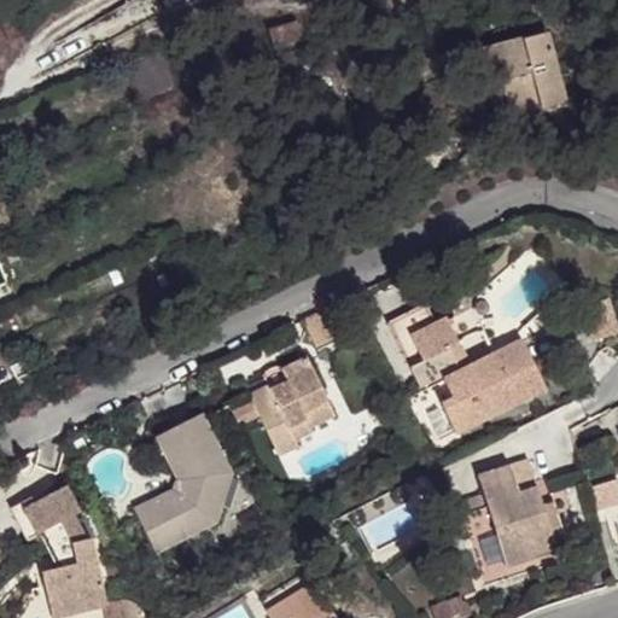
[(296,23),(267,30),(272,48),(301,40),(296,23)]
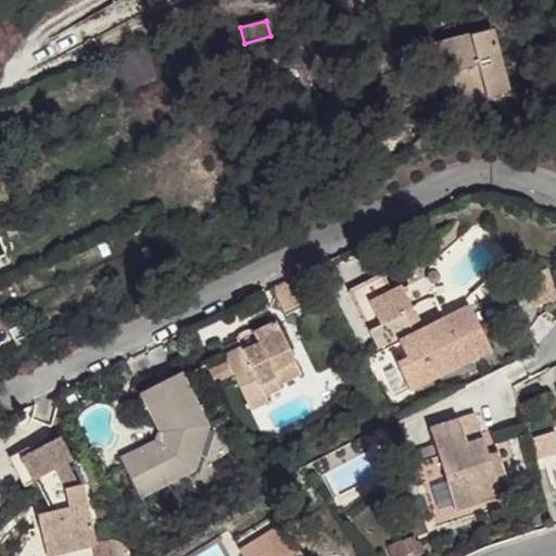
[(450,75),(453,86),(458,104),(508,90),(492,30),(468,37),(470,43),(439,52),(445,76),(450,75)]
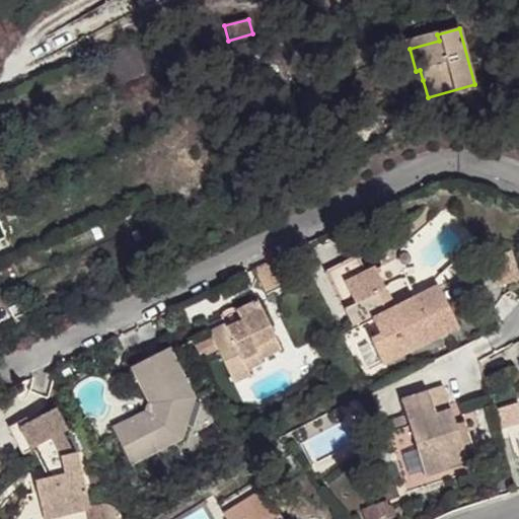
[(400,44),(412,83),(423,80),(420,70),(416,71),(410,49),(439,41),(437,34),(400,44)]
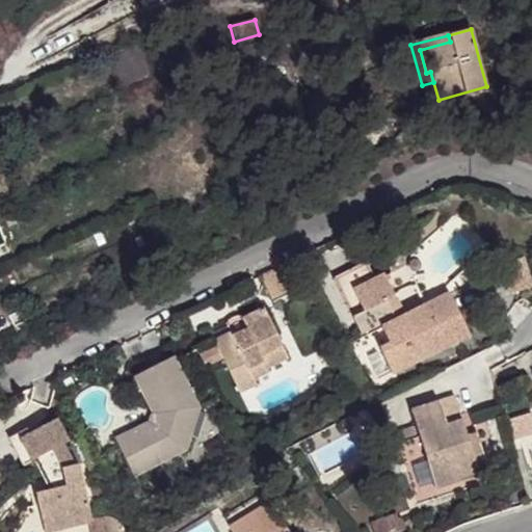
[(136,45),(106,60),(122,88),(157,70),(136,45)]
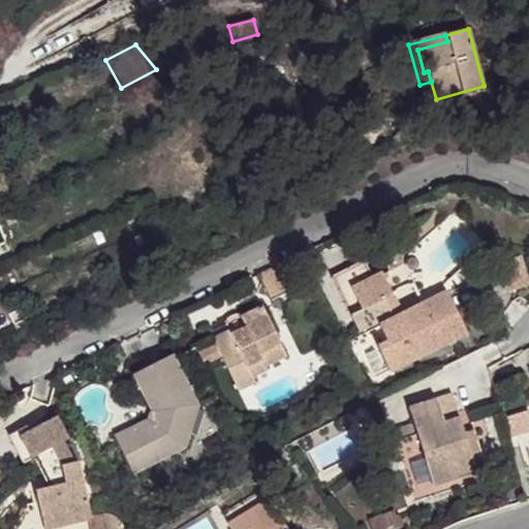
[(16,220),(12,213),(3,217),(6,224),(16,220)]
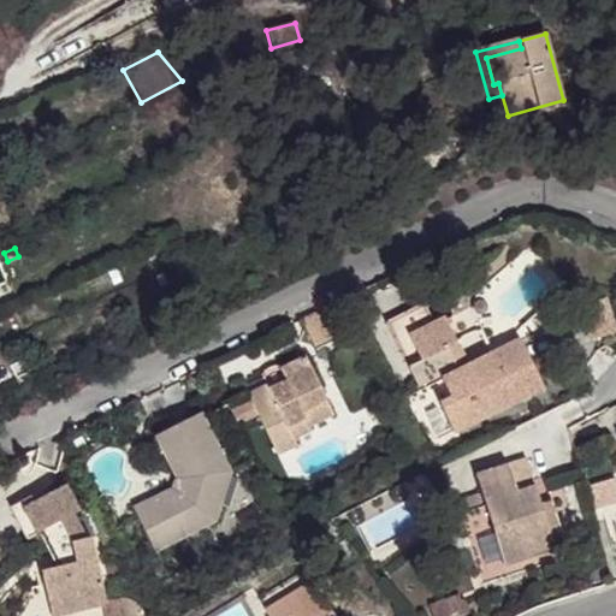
[(454,347),(458,344),(446,318),(436,324),(426,302),(386,321),(421,390),(443,379),(451,398),(440,404),(454,431),(544,388),(520,339),(491,355),(502,375),(480,386),(474,375),(468,378),(454,347)]
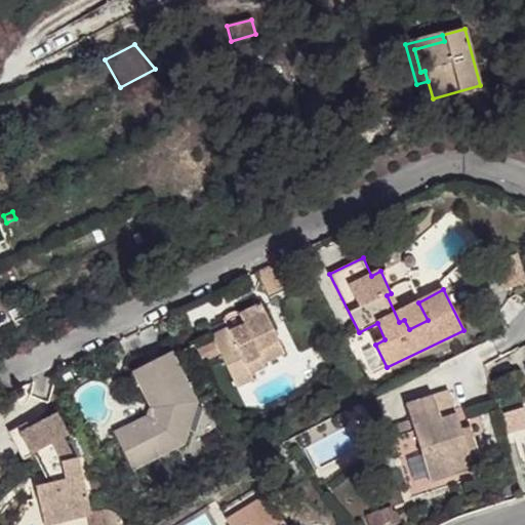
[(277,263),(257,273),(270,297),(289,287),(277,263)]
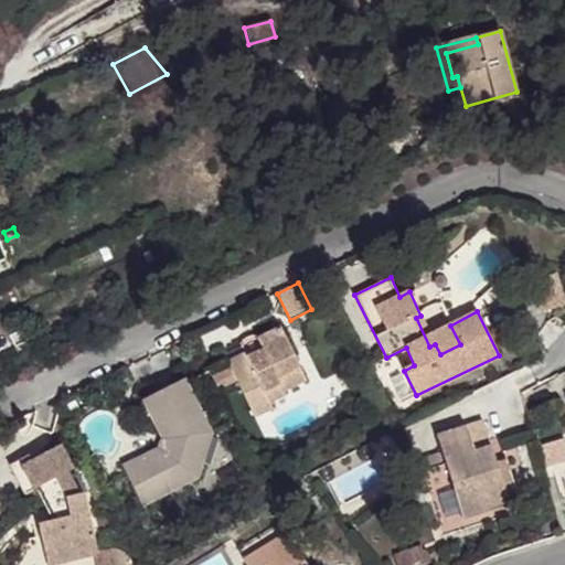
[(430,336),(420,316),(416,318),(429,347),(435,344),(440,354),(460,344),(450,326),(430,336)]
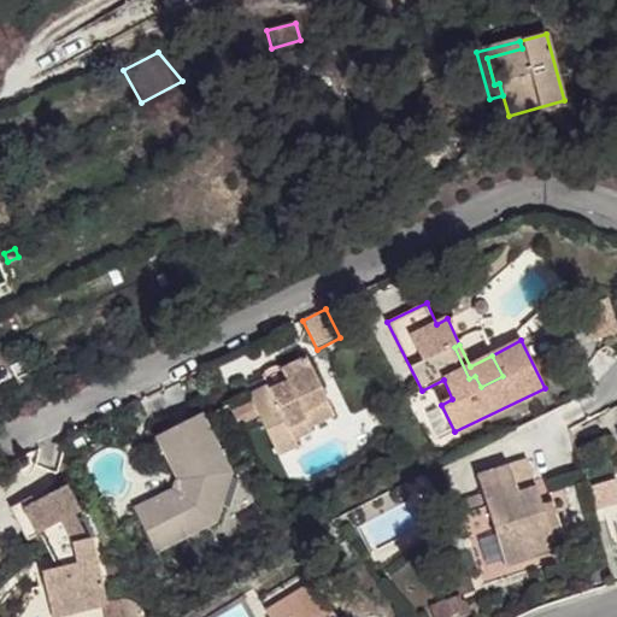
[(23,354),(0,364),(0,387),(31,374),(23,354)]
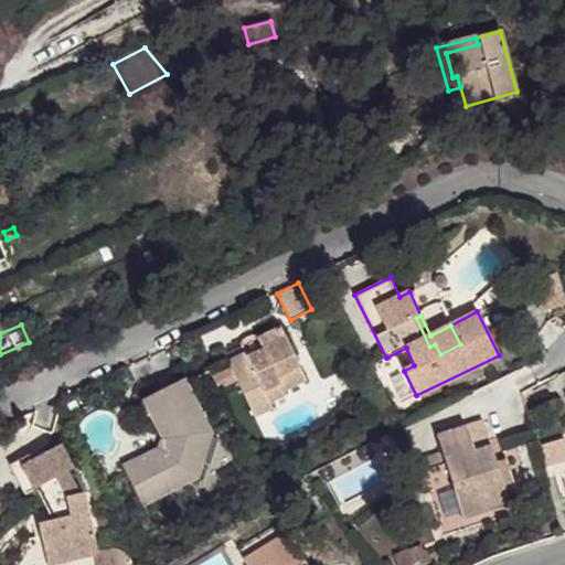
[(230,366),(210,376),(217,391),(236,381),(244,396),(238,400),(243,409),(249,406),(255,418),(274,408),(268,400),(307,380),(280,328),(224,355),(230,366)]
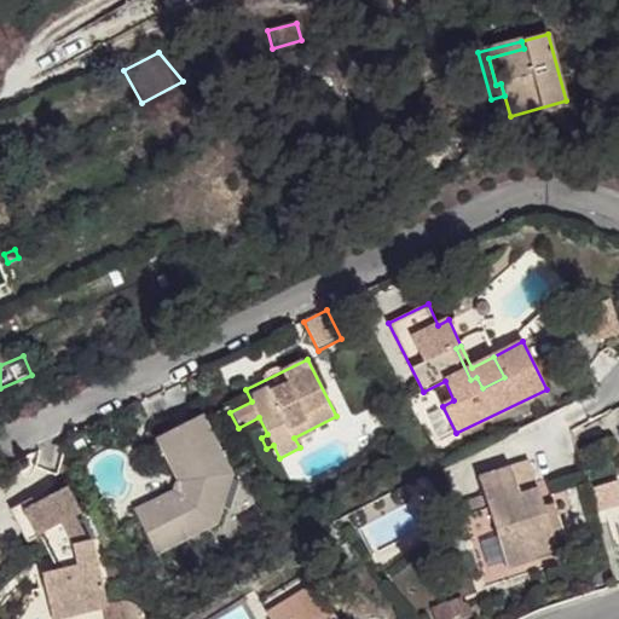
[(177,481),(189,480),(181,497),(138,519),(156,554),(217,522),(232,474),(202,415),(155,438),(177,481)]
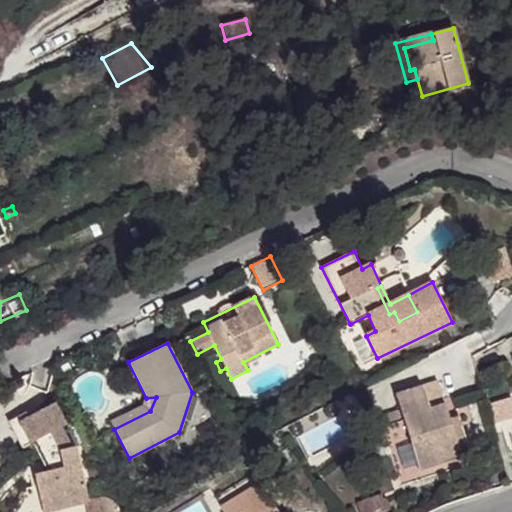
[(400,409),(379,416),(383,428),(404,421),(419,470),(471,454),(459,417),(449,420),(437,381),(395,394),(400,409)]
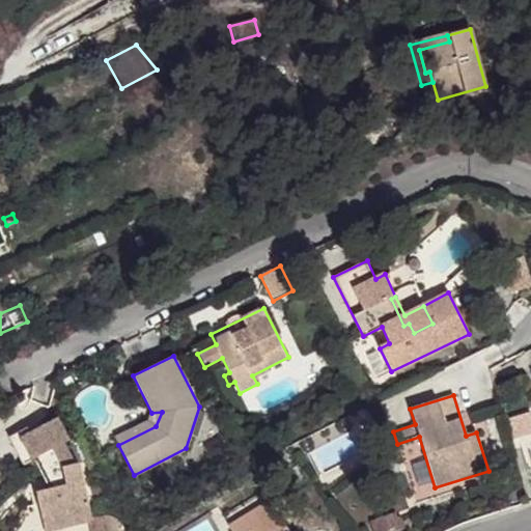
[(162,412),(151,413),(147,421),(115,438),(118,445),(156,426),(162,412)]
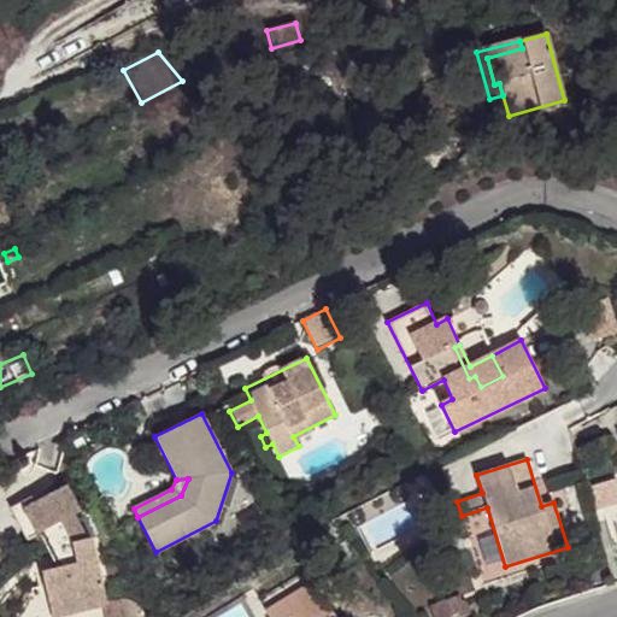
[(66,486),(24,509),(36,534),(40,532),(59,568),(41,573),(46,594),(56,592),(62,616),(107,605),(90,539),(87,540),(74,515),(80,511),(66,486)]
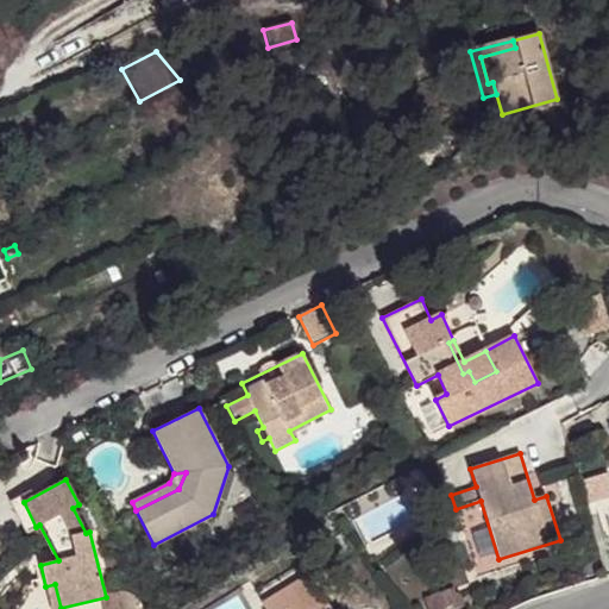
[(36,527),(24,502),(33,497),(31,491),(11,502),(26,532),(36,527)]
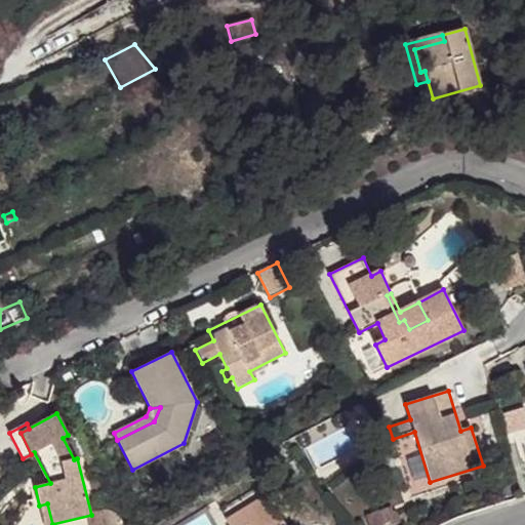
[(285,524),(267,494),(226,520),(229,524),(285,524)]
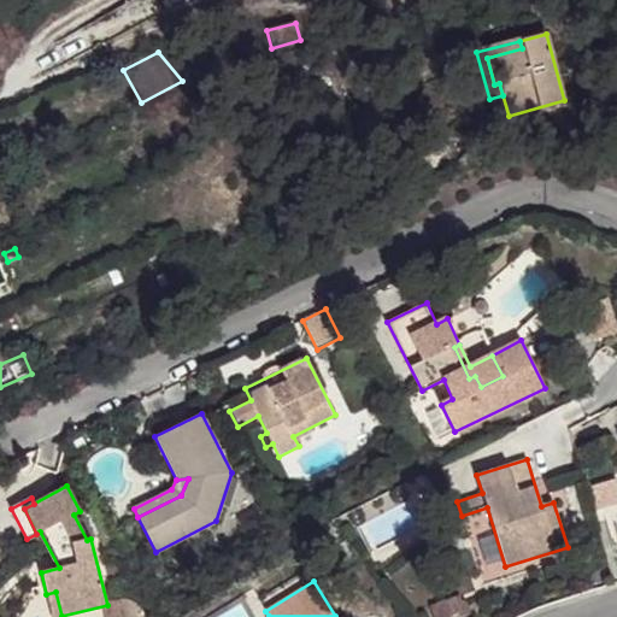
[(56,592),(46,594),(52,616),(57,616),(62,616),(56,592)]
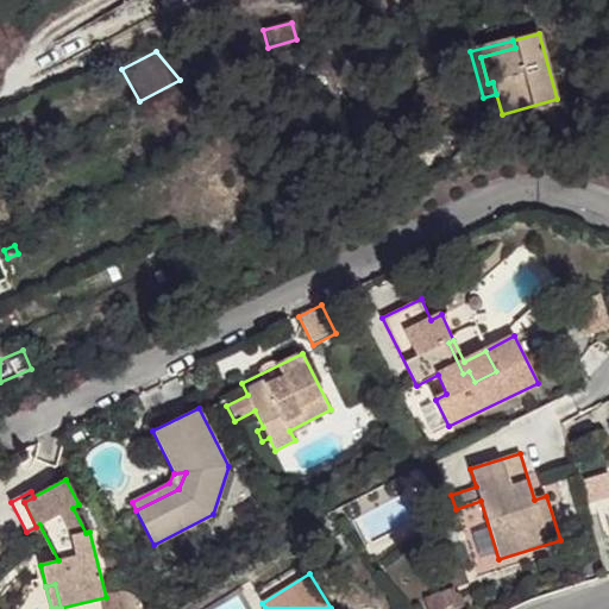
[(456,588),(441,592),(446,608),(451,608),(465,604),(462,592),(458,594),(456,588)]
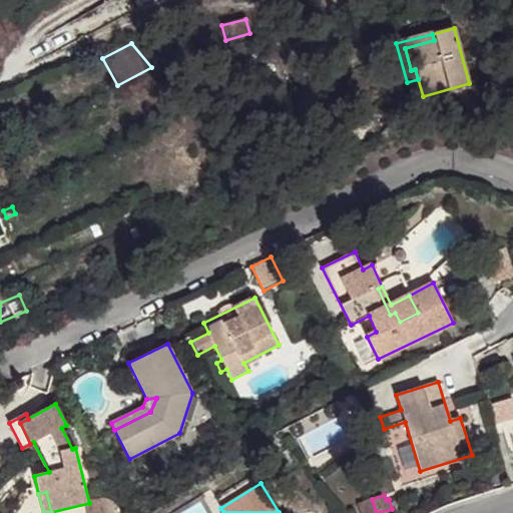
[(105,498),(89,503),(89,512),(118,512),(118,510),(116,506),(112,501),(110,500),(105,498)]
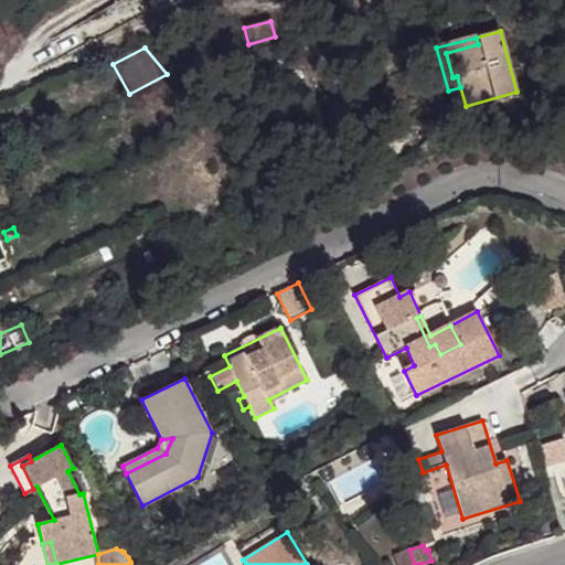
[(414,564),(409,550),(395,554),(397,564),(414,564)]
